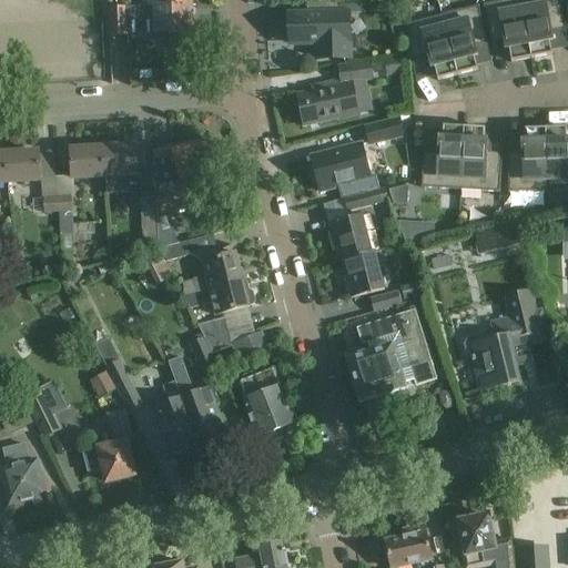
[(340,13),(335,13),(290,14),(291,43),(317,42),(317,58),(351,57),(350,14),(364,13),(363,0),(337,0),(337,11),(340,11),(340,13)]
